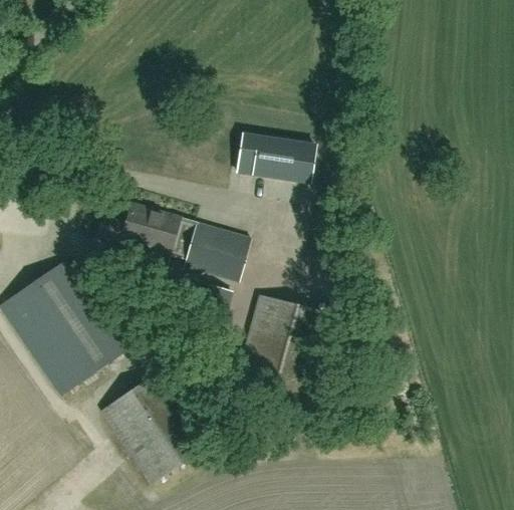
[(242,133),(237,170),(310,181),(315,144),(242,133)]
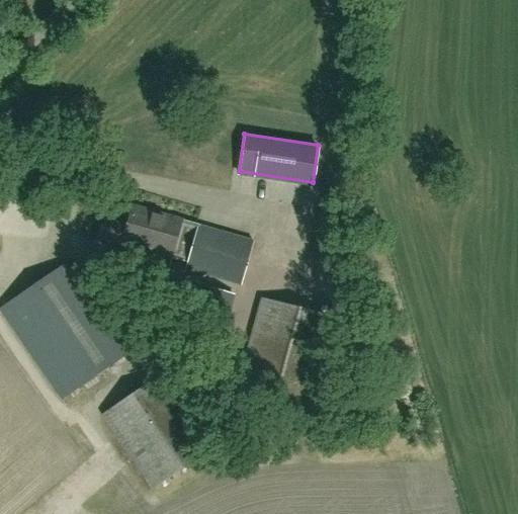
[(132,204),(126,224),(103,218),(98,236),(121,242),(119,251),(167,264),(170,255),(187,260),(185,266),(241,282),(253,238),(181,218),(181,219),(132,204)]
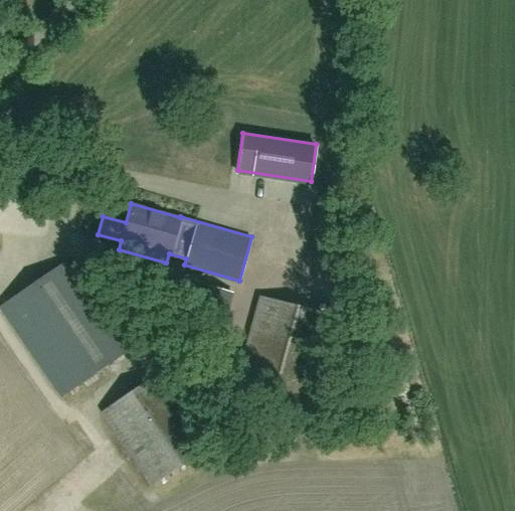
[(1,304),(62,393),(132,345),(70,257),(1,304)]
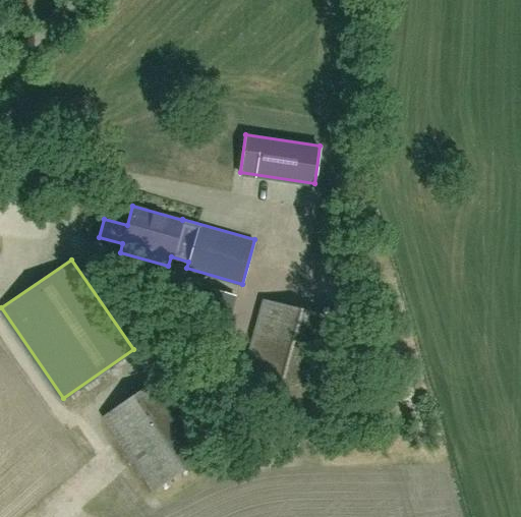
[(211,287),(201,319),(225,325),(234,294),(211,287)]
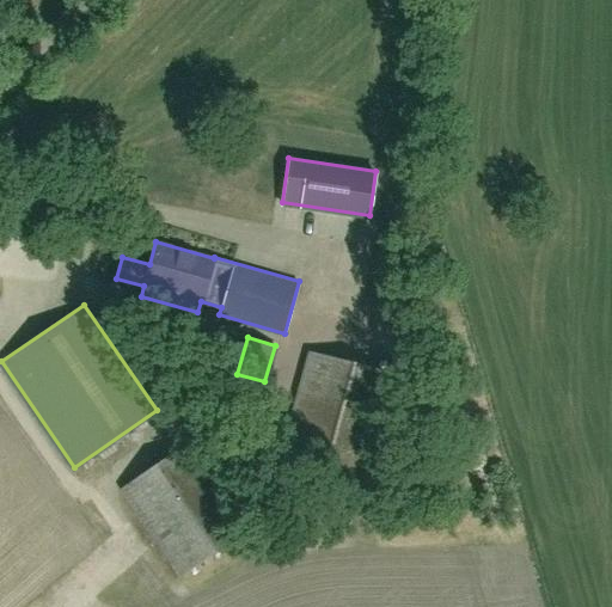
[(277,464),(366,489),(398,374),(308,349),(277,464)]
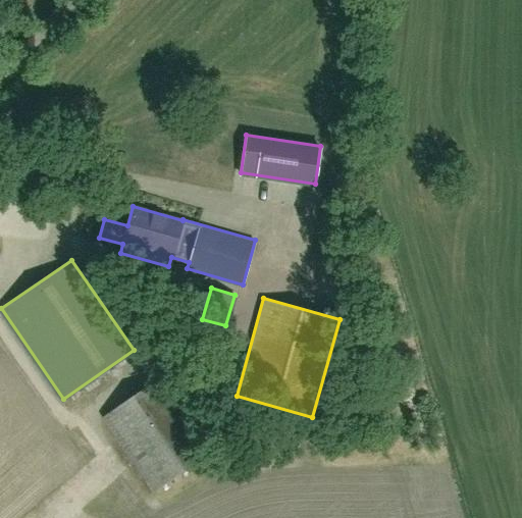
[(154,381),(103,416),(153,490),(205,456),(154,381)]
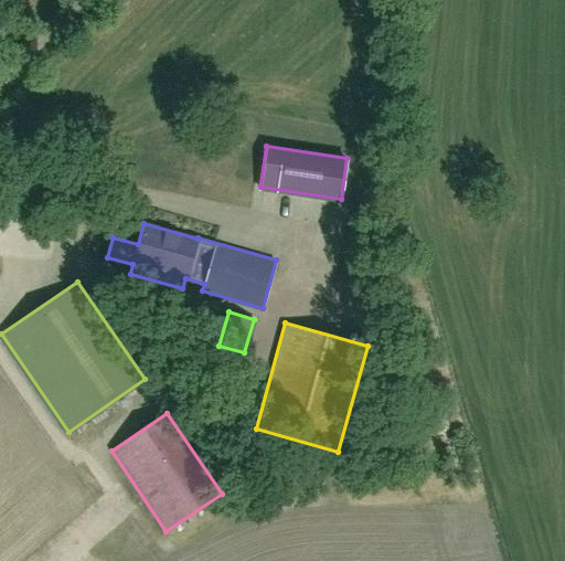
All buildings are outlined.
